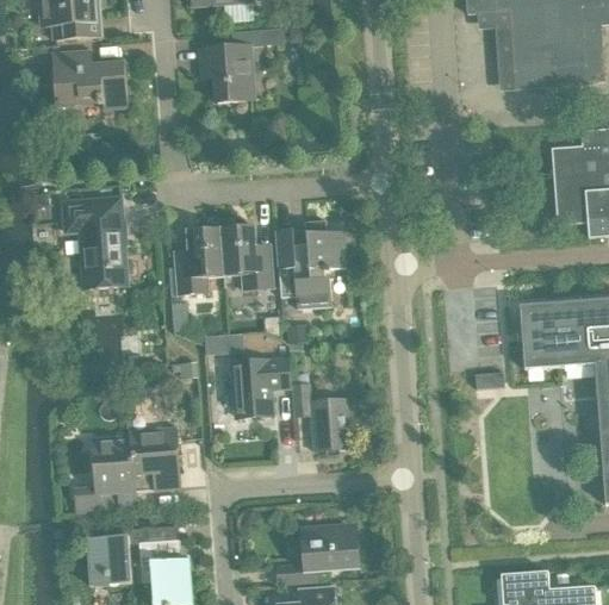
[(51,25),(53,39),(100,36),(97,0),(37,0),(41,25),(51,25)]
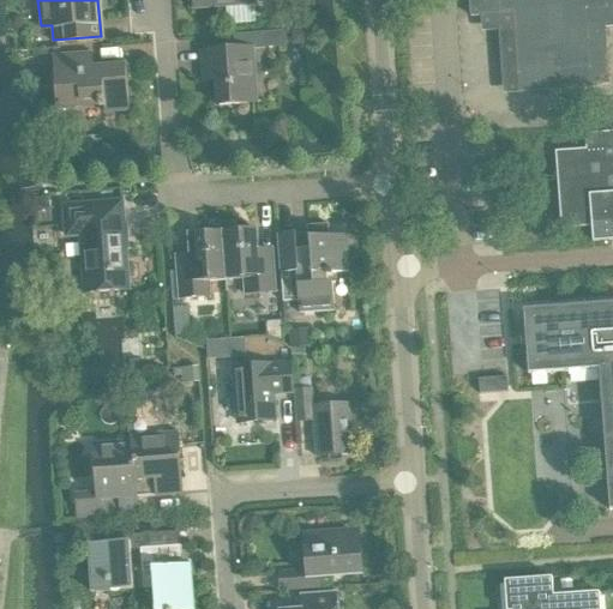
[(468,0),(469,13),(480,12),(510,10),(516,88),(553,85),(608,82),(605,37),(604,24),(612,23),(612,0),(468,0)]
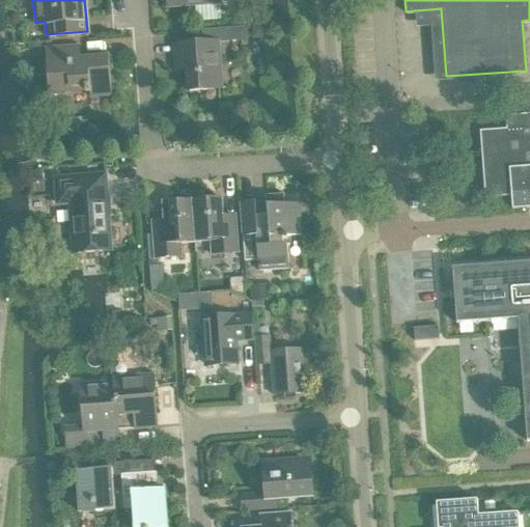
[(220,86),(217,39),(245,36),(244,23),(200,26),(201,39),(173,42),(174,57),(185,56),(187,88),(220,86)]
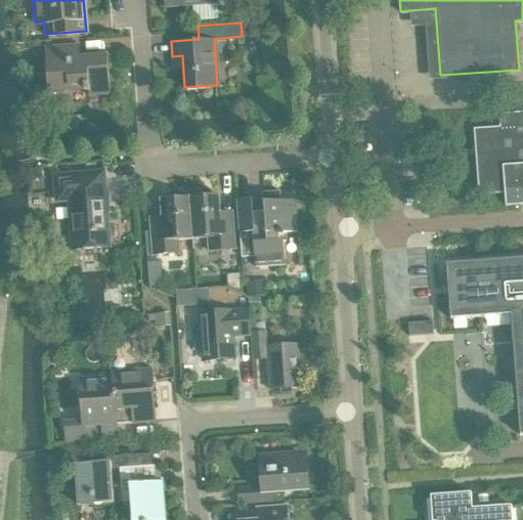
[(260,23),(248,24),(249,32),(253,35),(261,34),(260,23)]
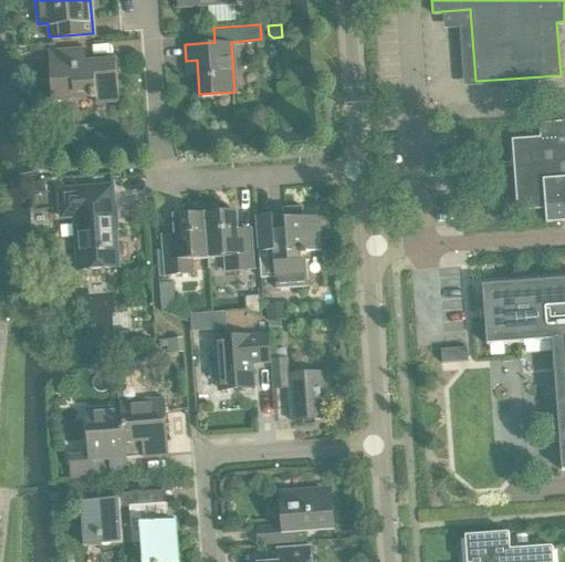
[(51,97),(90,94),(90,95),(94,95),(94,101),(117,99),(114,56),(84,59),(83,45),(48,49),(51,97)]
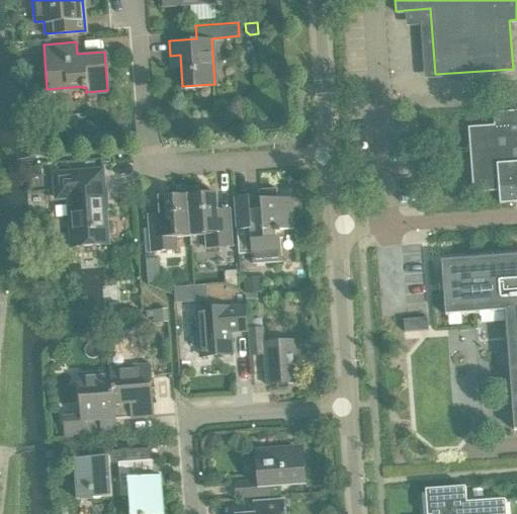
[(516,120),(467,124),(472,190),(498,188),(499,201),(516,199),(516,120)]
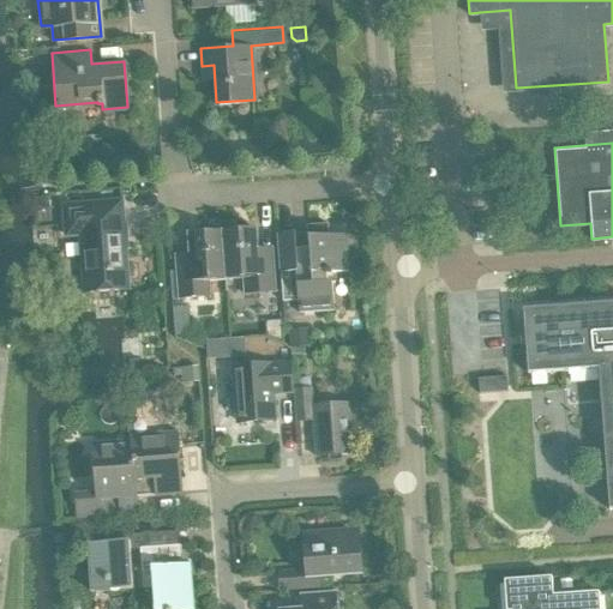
[(79,231),(84,289),(126,287),(120,199),(64,203),(65,233),(79,231)]
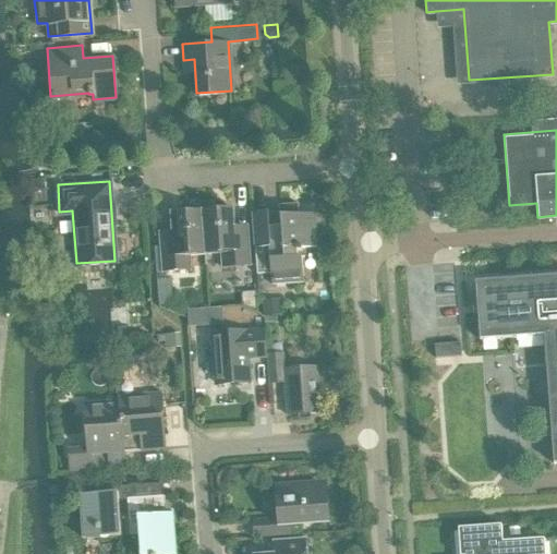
[(301,248),(301,245),(316,244),(313,211),(298,212),(297,201),(277,202),(278,207),(252,209),(256,272),(270,271),(271,281),(303,278),(301,254),(297,254),(297,248),(301,248)]
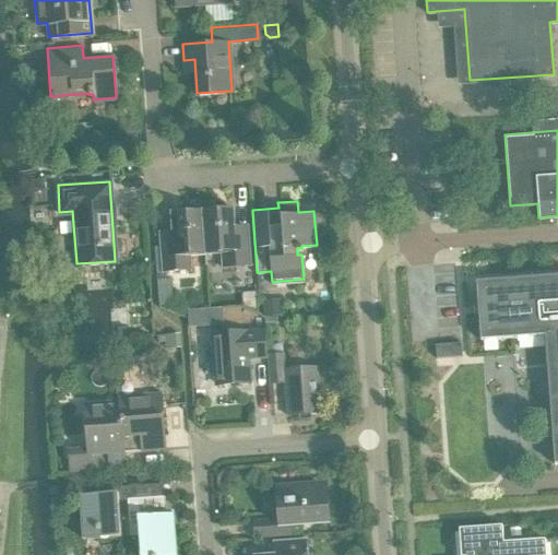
[(201,209),(205,252),(221,250),(222,266),(249,263),(246,223),(234,224),(232,205),(201,209)]
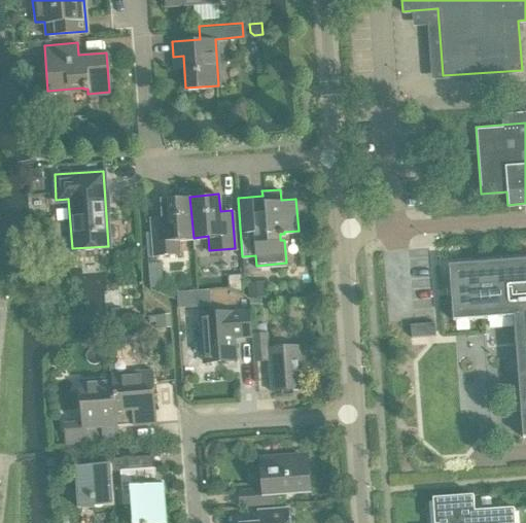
[(177,239),(194,238),(189,197),(162,199),(163,215),(149,216),(153,254),(178,252),(177,239)]
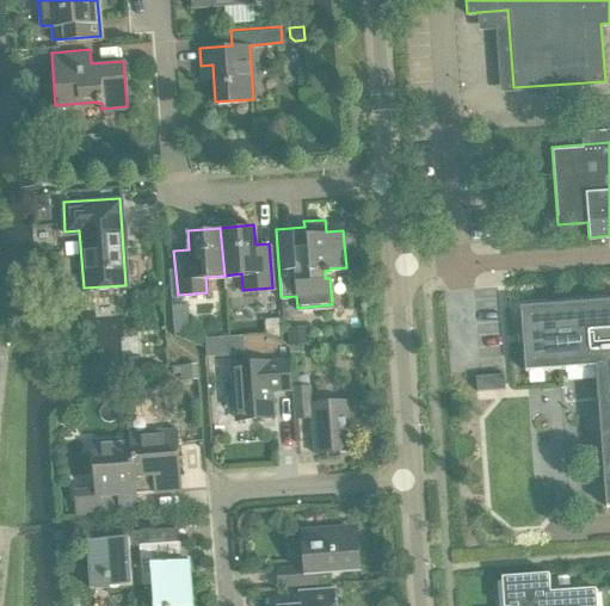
[(609,297),(521,304),(525,369),(595,363),(605,504),(609,504),(609,297)]
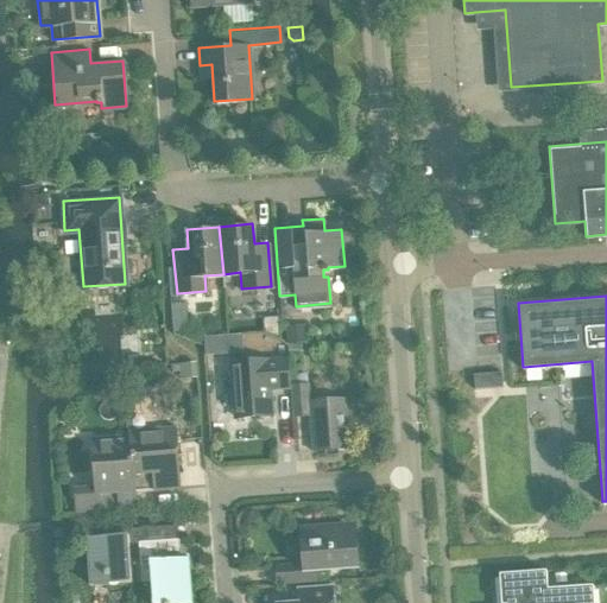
[(277,313),(263,315),(263,329),(278,335),(277,313)]
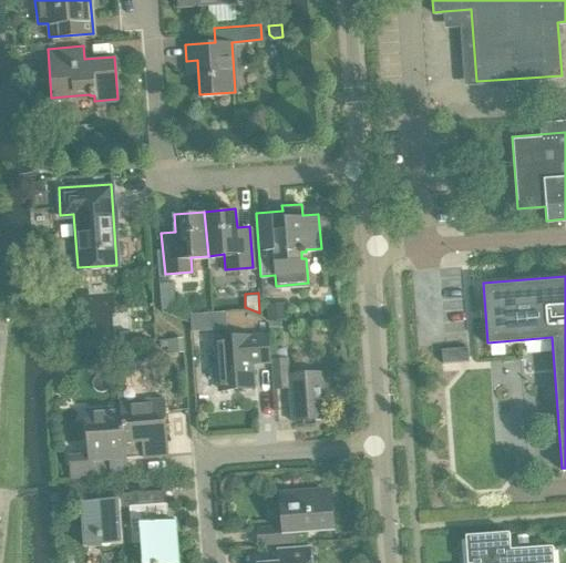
[(283,300),(265,302),(267,318),(284,317),(283,300)]
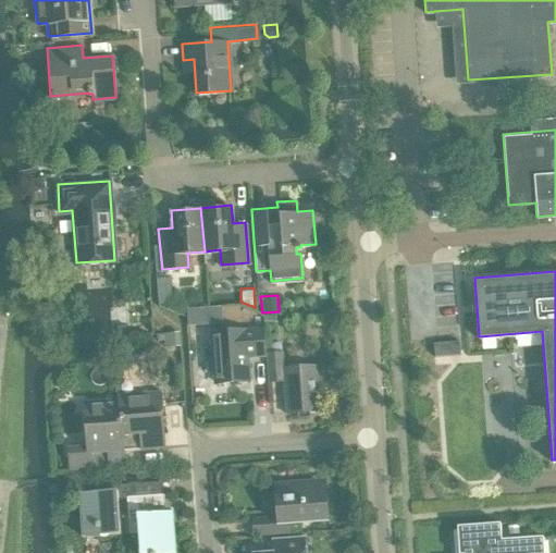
[(187,322),(222,320),(221,303),(186,305),(187,322)]
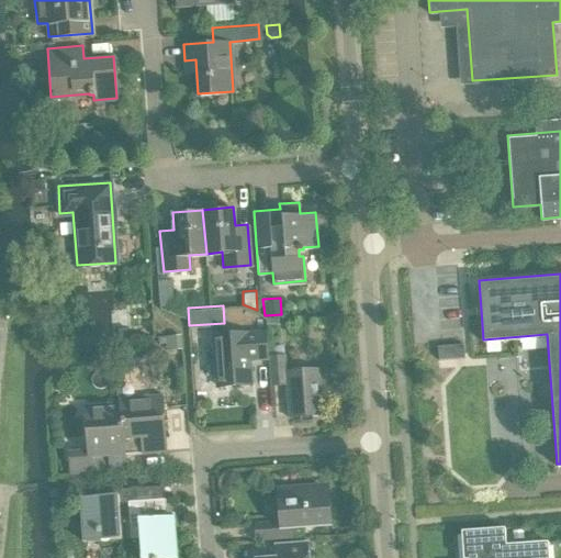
[(126,324),(118,325),(118,334),(126,333),(126,324)]
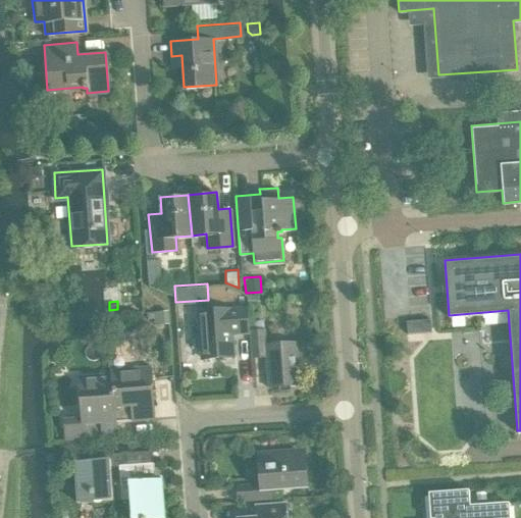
[(201,356),(232,353),(230,331),(248,329),(247,307),(198,311),(201,356)]
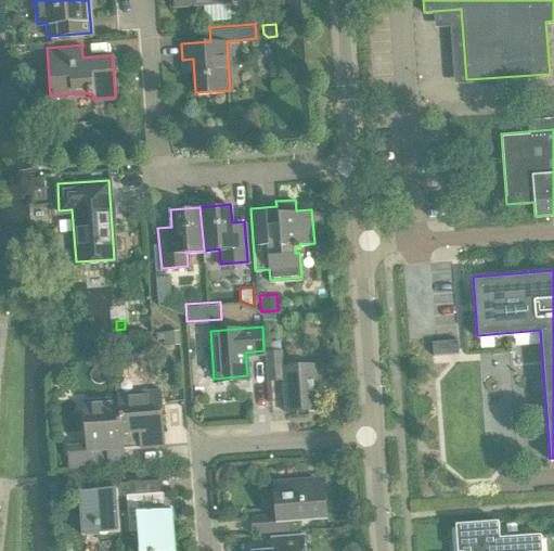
[(178,329),(169,329),(170,342),(179,342),(178,329)]
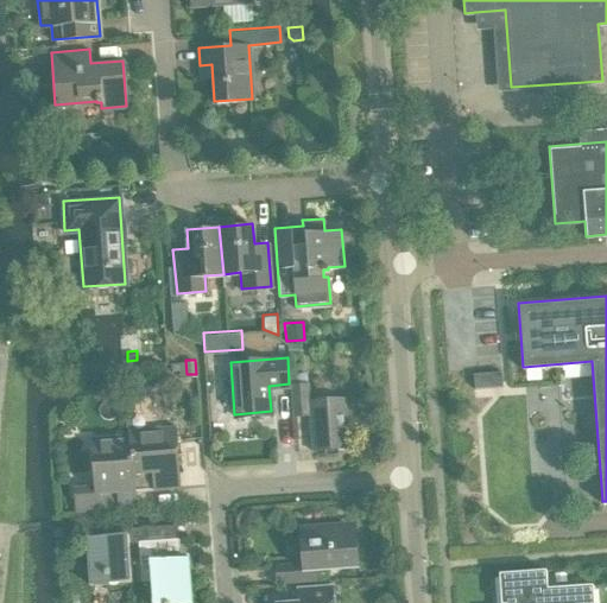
[(501,369),(473,372),(474,386),(501,385),(501,369)]
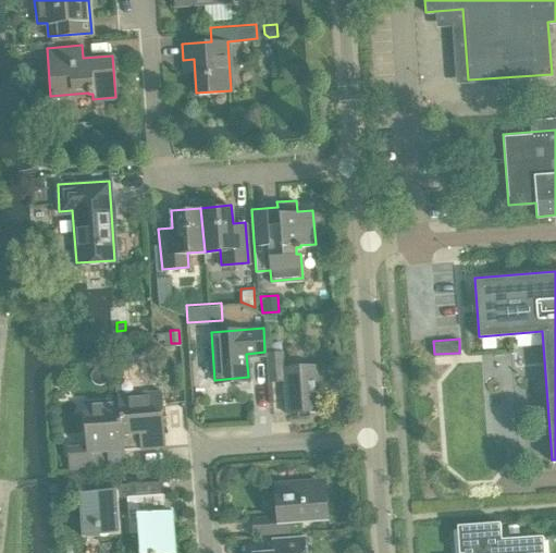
[(268,380),(283,379),(285,410),(319,408),(317,364),(282,366),(282,351),(266,352),(268,380)]
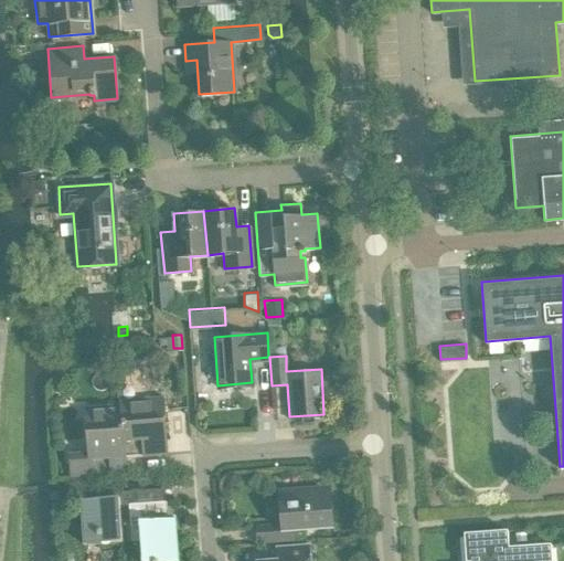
[(120,400),(124,454),(157,452),(156,436),(165,436),(161,397),(120,400)]
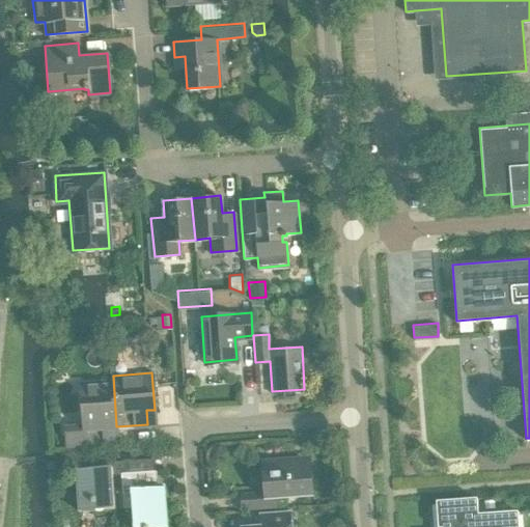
[(94,428),(116,426),(113,376),(112,376),(113,380),(80,382),(83,423),(64,424),(66,447),(95,445),(94,428)]
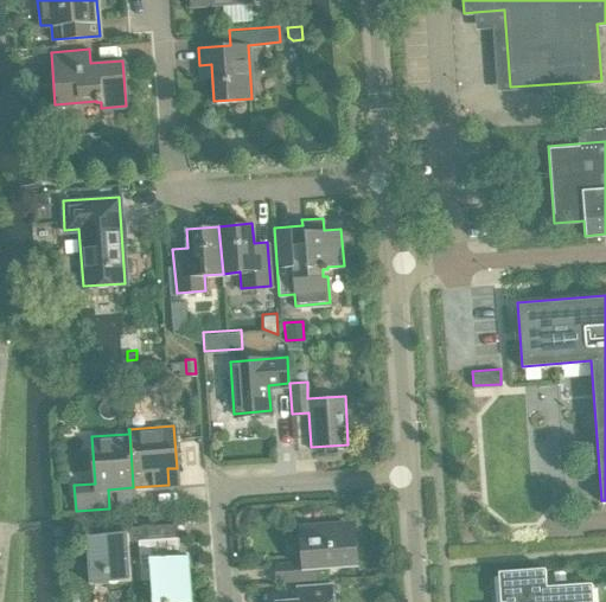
[(127,539),(136,538),(176,536),(174,522),(113,526),(113,532),(85,533),(89,581),(129,578),(127,539)]
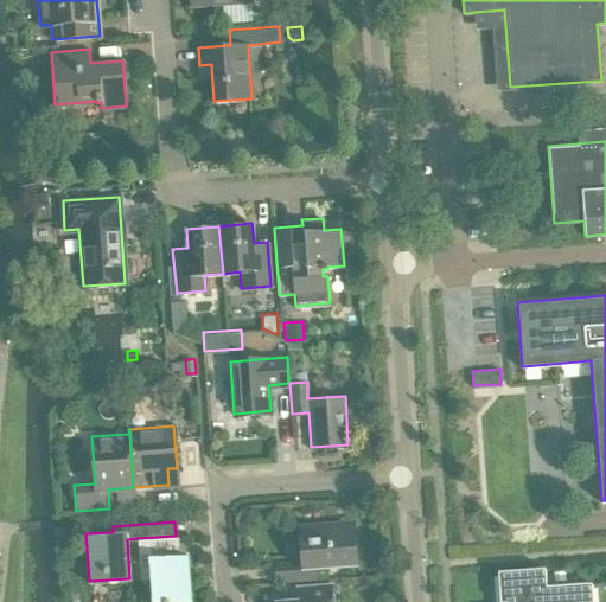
[(303,558),(275,561),(276,578),(313,576),(312,565),(355,563),(352,527),(335,529),(335,522),(300,524),(303,558)]
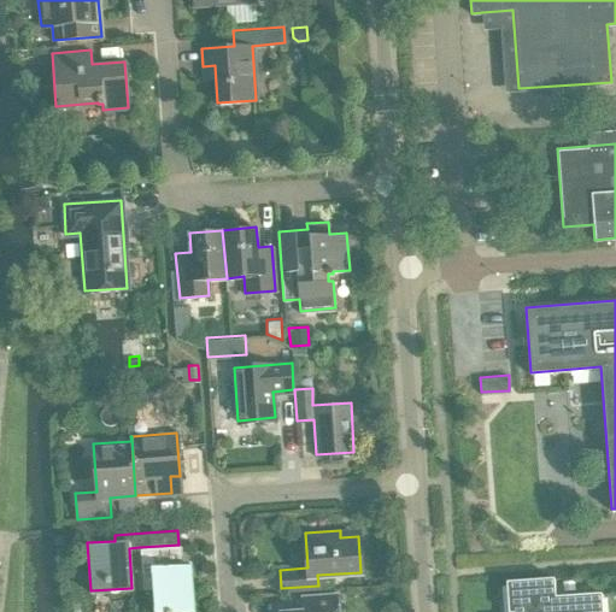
[(181,545),(179,545),(139,547),(142,587),(152,586),(153,611),(175,611),(193,611),(191,582),(183,582),(181,545)]
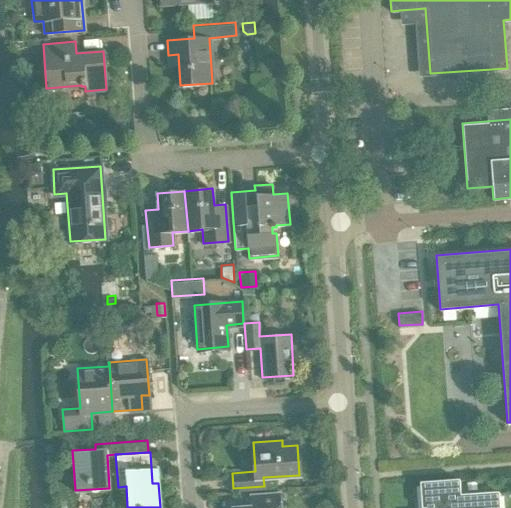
[(425,507),(459,507),(459,493),(460,493),(458,478),(420,481),(421,507),(425,507)]
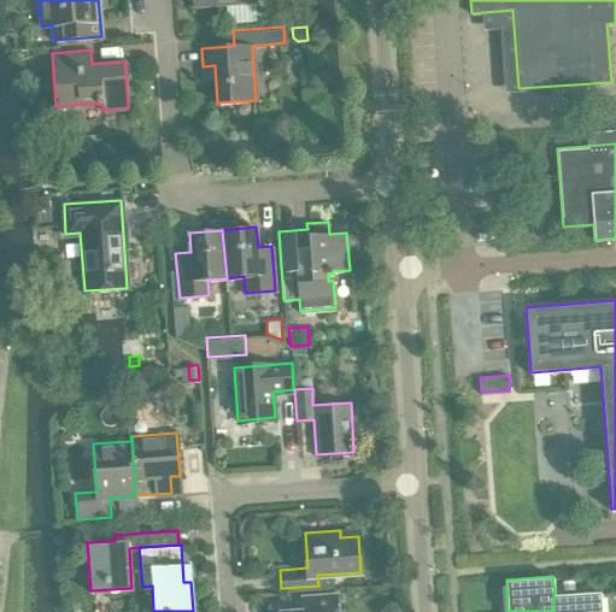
[(280,611),(338,611),(336,592),(300,594),(301,608),(280,611)]
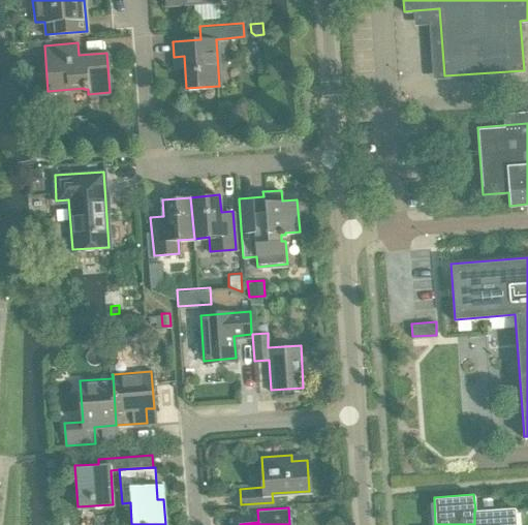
[(474,510),(474,524),(516,524),(515,507),(475,510),(474,510)]
